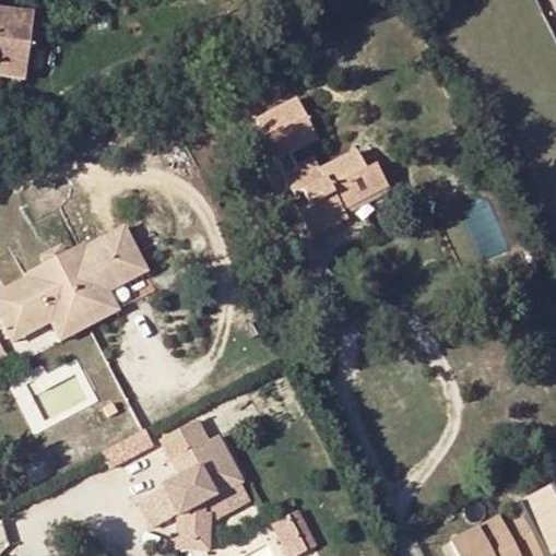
[(0,73),(34,80),(40,49),(3,38),(6,32),(0,31),(0,73)]
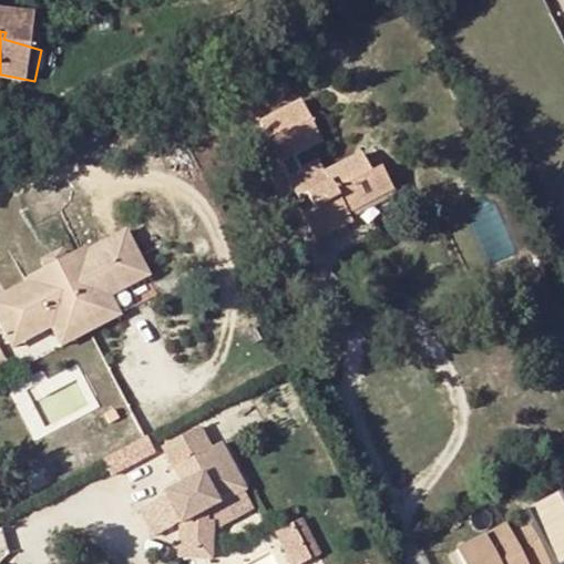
[(315,233),(330,224),(336,233),(356,223),(351,214),(395,193),(383,168),(375,174),(362,154),(328,171),(322,161),(306,167),(300,155),(326,142),(305,101),(263,122),(304,198),(309,195),(317,211),(306,215),(315,233)]
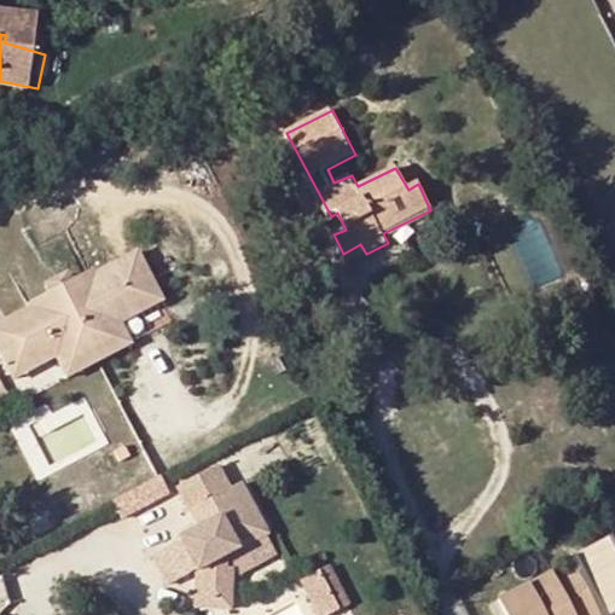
[(360,244),(343,254),(347,264),(366,254),(360,244)]
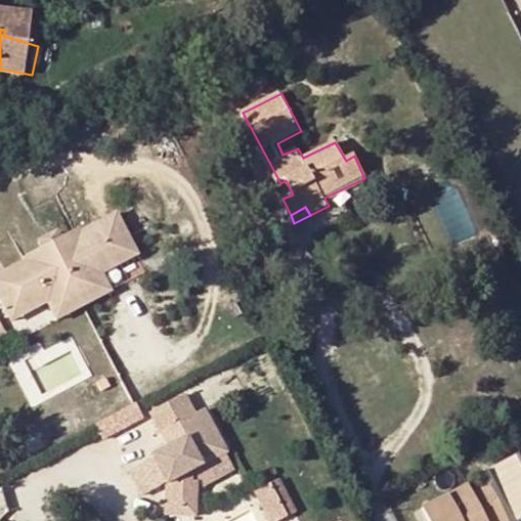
[(58,318),(85,304),(114,291),(104,273),(99,264),(136,245),(118,210),(86,229),(83,226),(64,237),(43,248),(0,273),(0,298),(8,313),(44,293),(48,302),(58,318)]
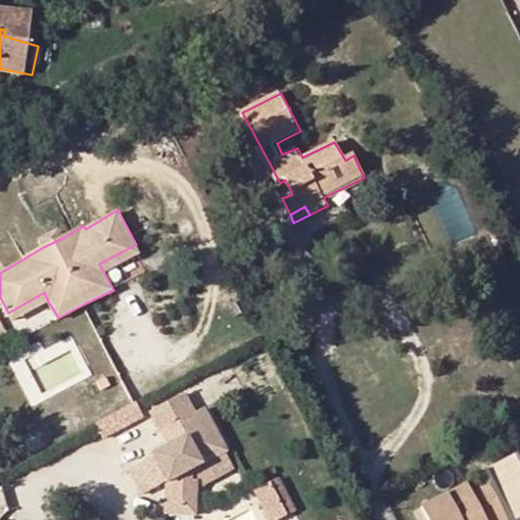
[(43,247),(64,237),(59,228),(39,240),(43,247)]
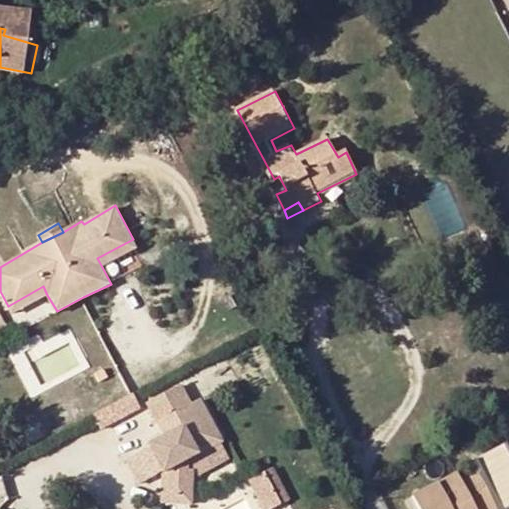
[(97,258),(102,267),(138,248),(133,239),(97,258)]
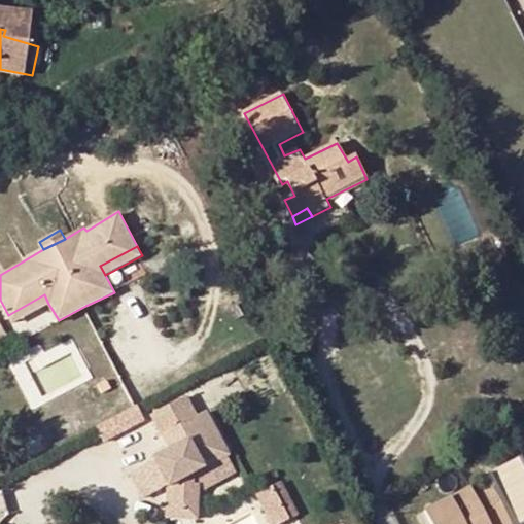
[(92,316),(118,302),(114,292),(85,306),(92,316)]
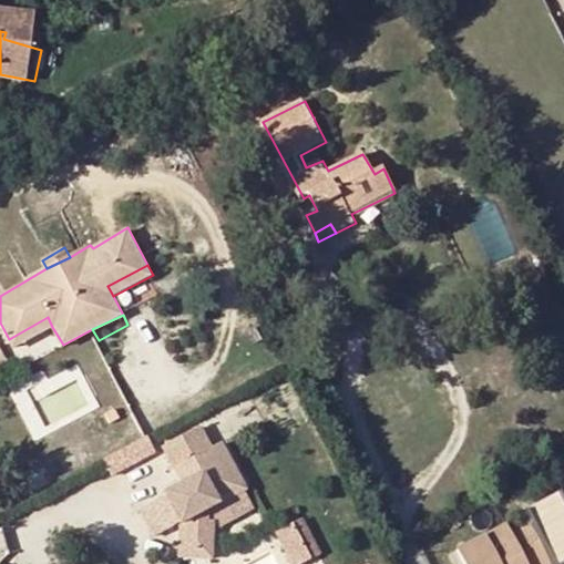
[(48,317),(9,339),(14,349),(52,327),(48,317)]
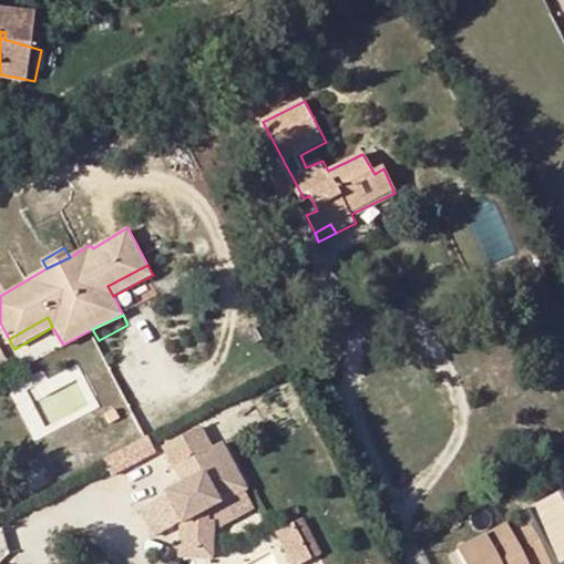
[(92,329),(63,345),(70,355),(99,340),(92,329)]
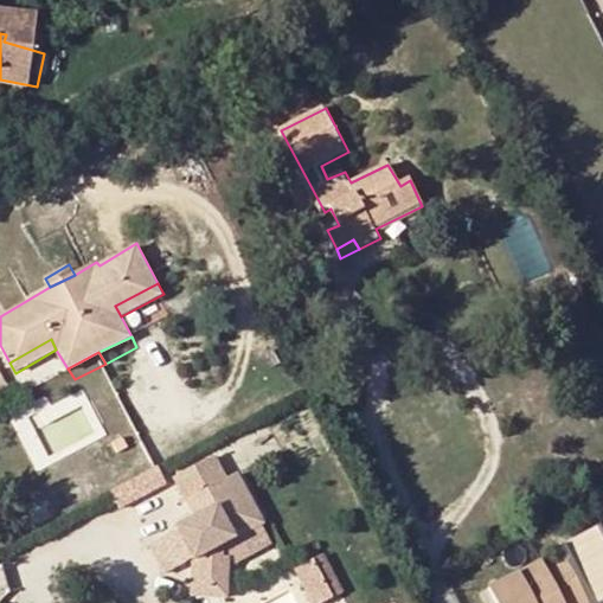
[(205,510),(194,514),(177,525),(197,558),(197,585),(220,585),(225,541),(267,521),(237,469),(226,476),(213,453),(173,476),(185,499),(198,493),(205,510)]
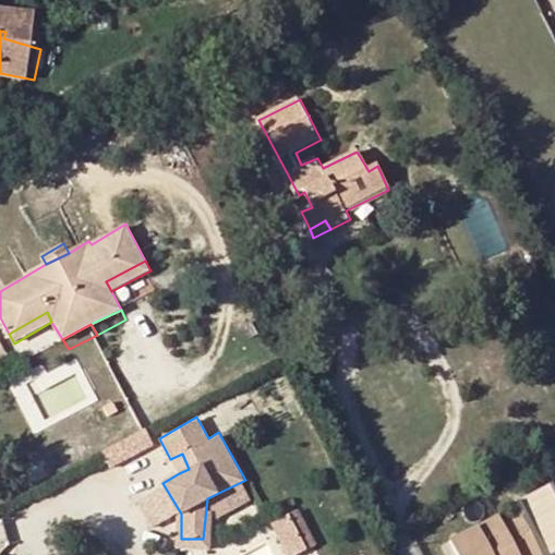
[(182,454),(170,459),(179,473),(189,469),(182,454)]
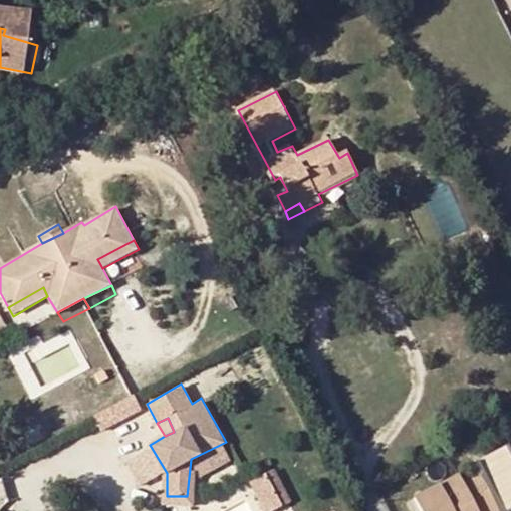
[(125,460),(142,487),(167,473),(150,445),(125,460)]
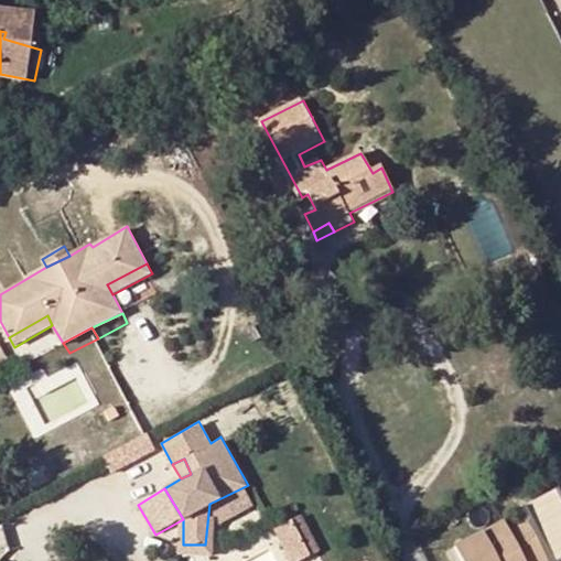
[(331,549),(317,517),(308,521),(315,540),(321,553),(331,549)]
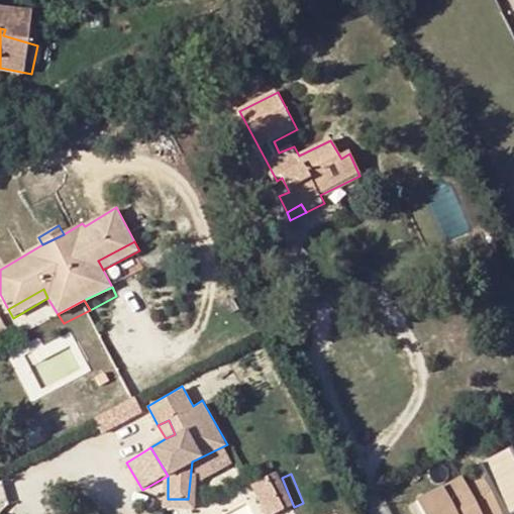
[(507,513),(509,513),(491,474),(466,487),(461,479),(417,501),(423,513),(507,513)]
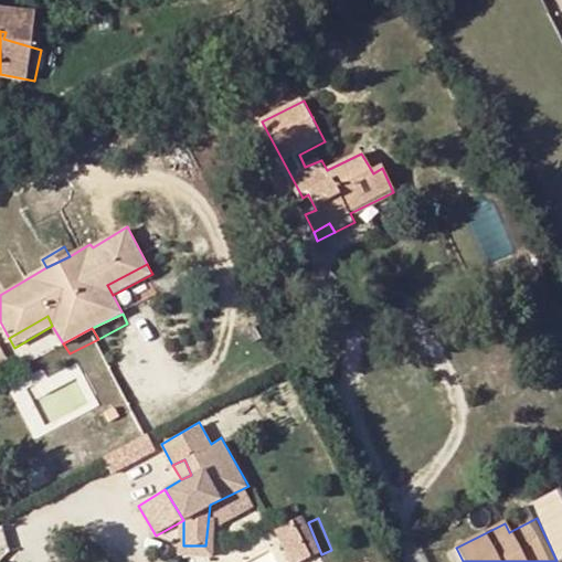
[(316,541),(308,522),(290,530),(298,548),(316,541)]
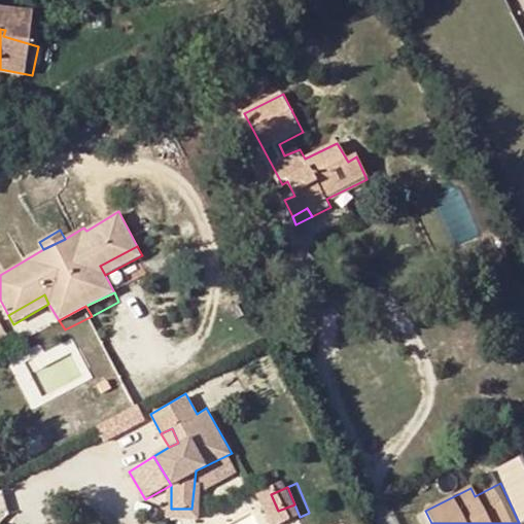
[(294,504),(278,511),(283,523),(300,517),(294,504)]
